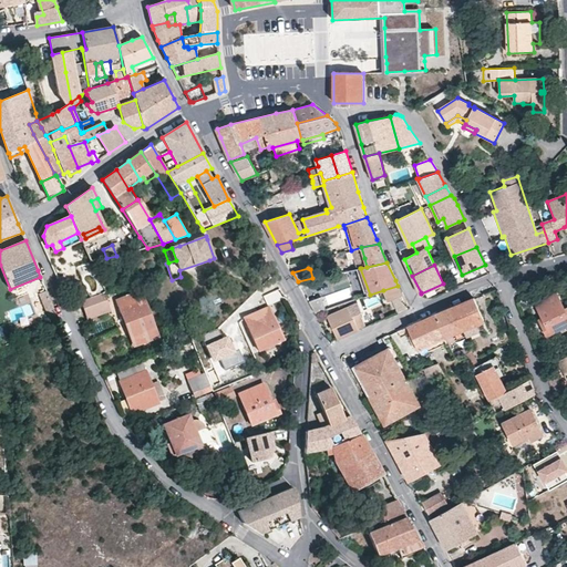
[(362,297),(370,295),(360,268),(353,270),(362,297)]
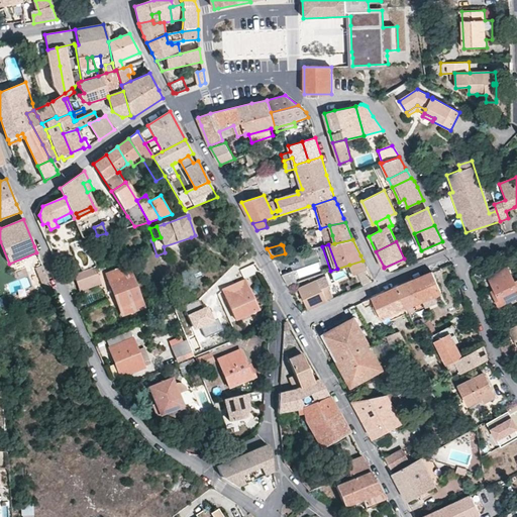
[(108,267),(111,273),(128,267),(126,261),(108,267)]
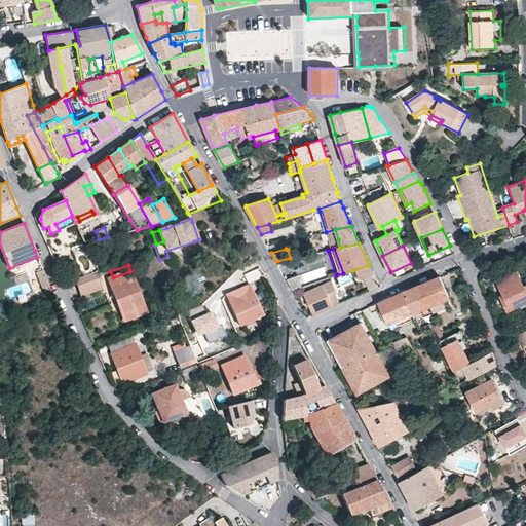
[(374,273),(369,265),(355,269),(361,279),(365,277),(374,273)]
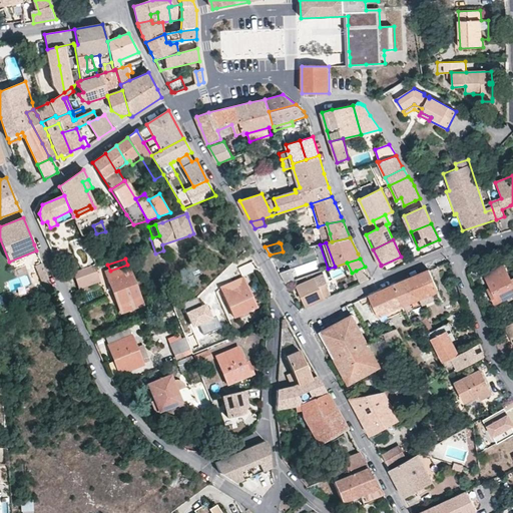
[(40,260),(33,263),(45,291),(52,288),(40,260)]
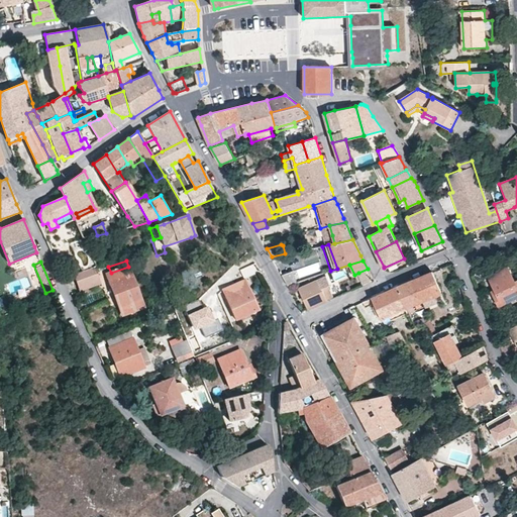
[(133,303),(141,300),(128,267),(111,273),(107,275),(111,285),(122,315),(135,310),(133,303)]
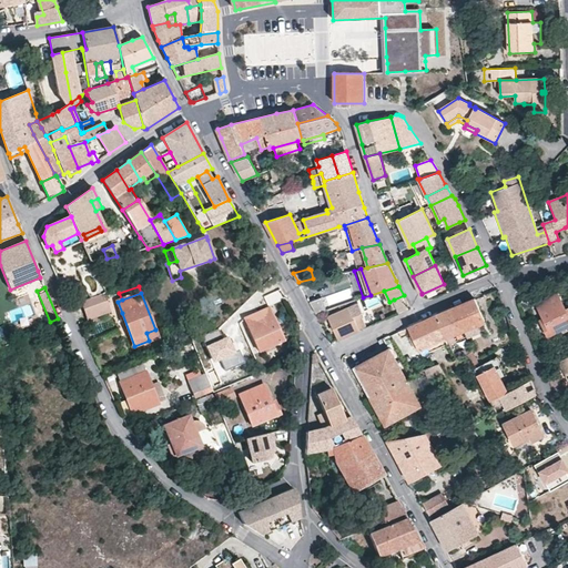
[(110,312),(103,294),(90,298),(82,302),(88,320),(110,312)]
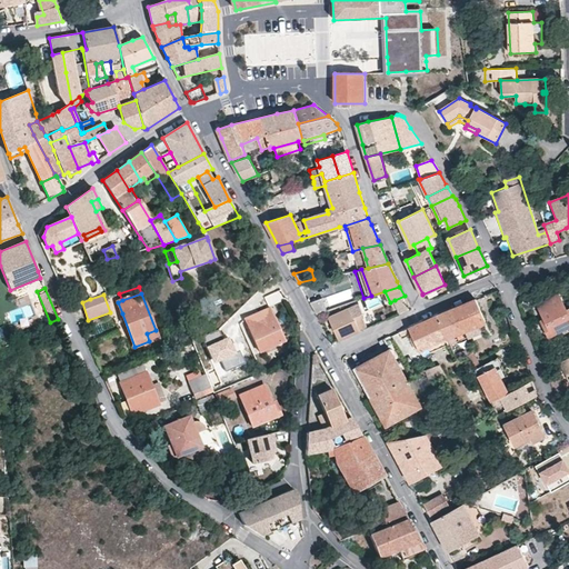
[(332,297),(331,295),(310,302),(317,315),(337,308),(337,307),(332,297)]
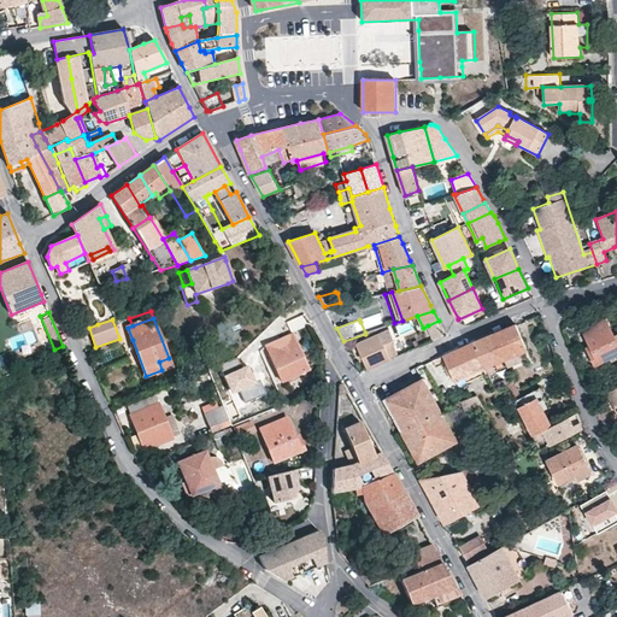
[(365,333),(372,330),(368,319),(360,322),(365,333)]
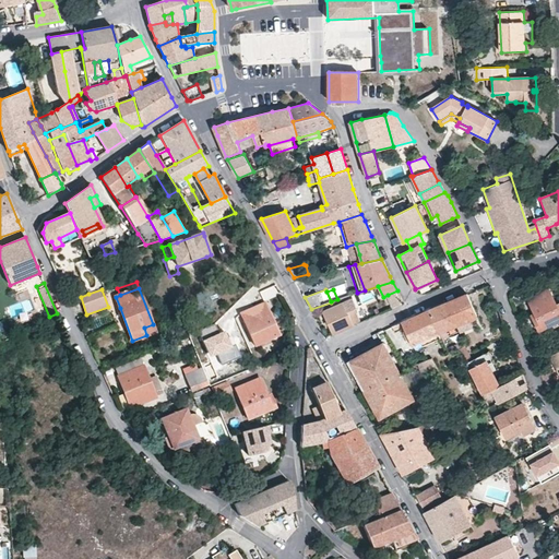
[(558,302),(557,305),(549,289),(528,299),(534,311),(537,319),(535,320),(539,330),(552,324),(558,321),(558,320),(558,302)]
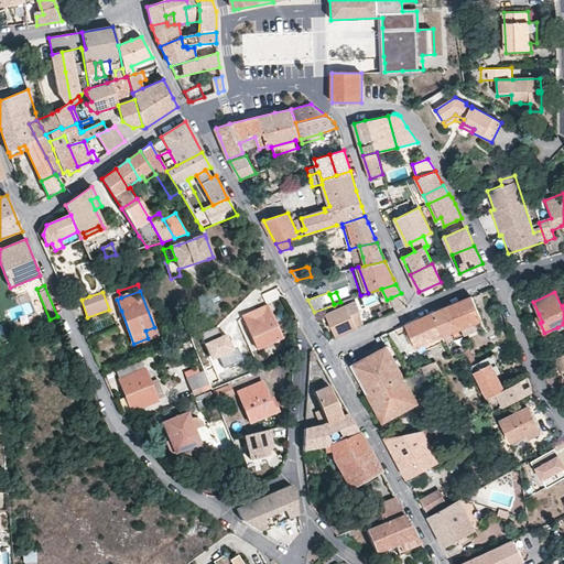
[(235,308),(242,315),(252,338),(258,349),(282,338),(267,305),(264,306),(251,293),(235,308)]
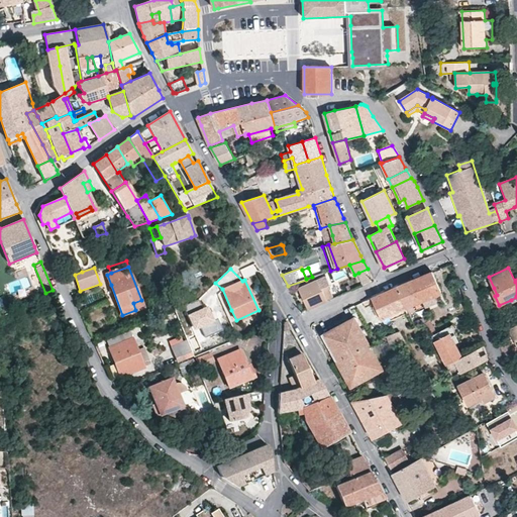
[(368,269),(358,273),(364,285),(372,281),(372,278),(368,269)]
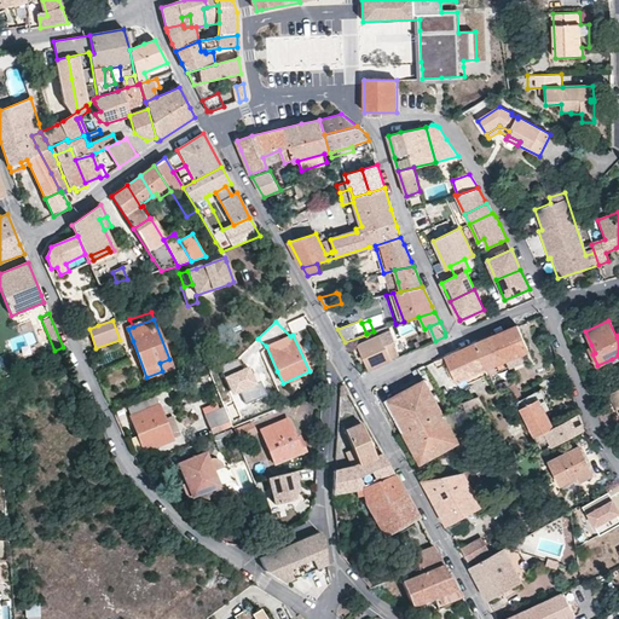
[(527,351),(518,325),(495,335),(505,359),(520,353),(527,351)]
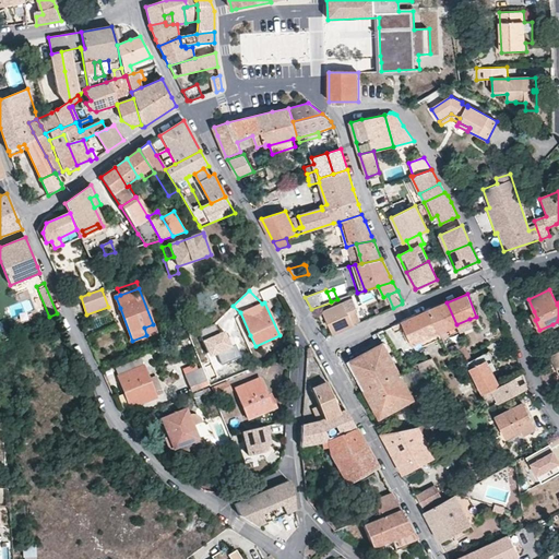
[(354,309),(347,311),(344,302),(322,312),(333,335),(354,325),(354,324),(359,321),(354,309)]
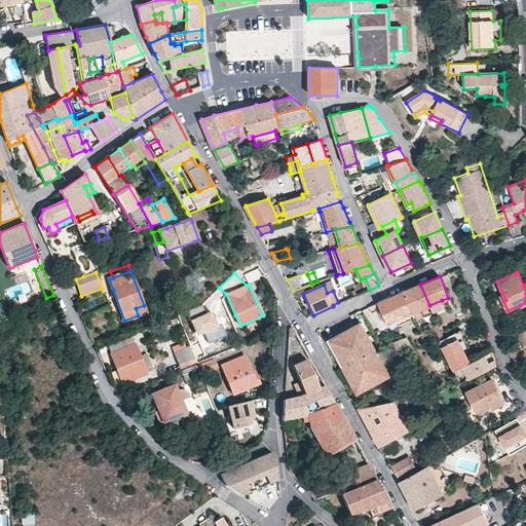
[(420,285),(404,292),(413,312),(429,305),(420,285)]
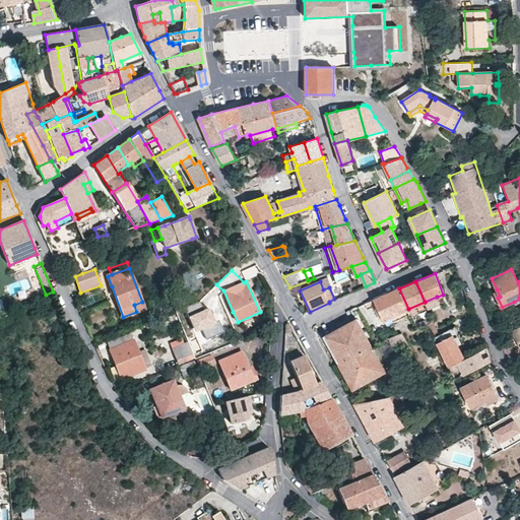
[(399,288),(374,300),(383,320),(385,319),(408,309),(399,288)]
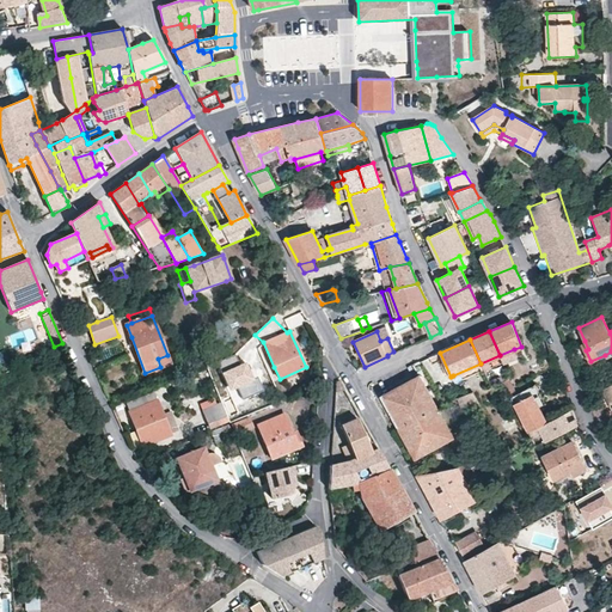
[(500,355),(503,363),(518,357),(514,349),(500,355)]
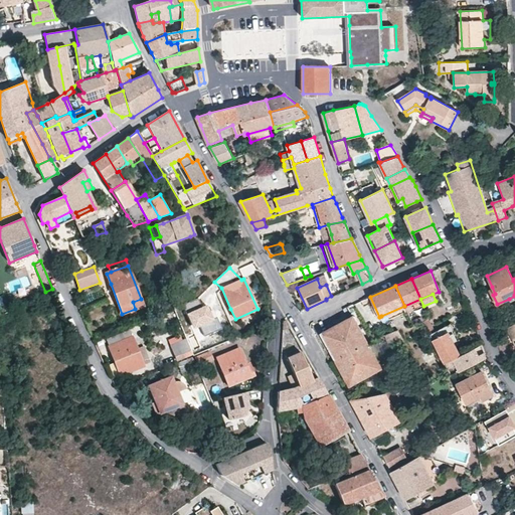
[(406,311),(406,313),(423,306),(420,299),(404,306),(406,311)]
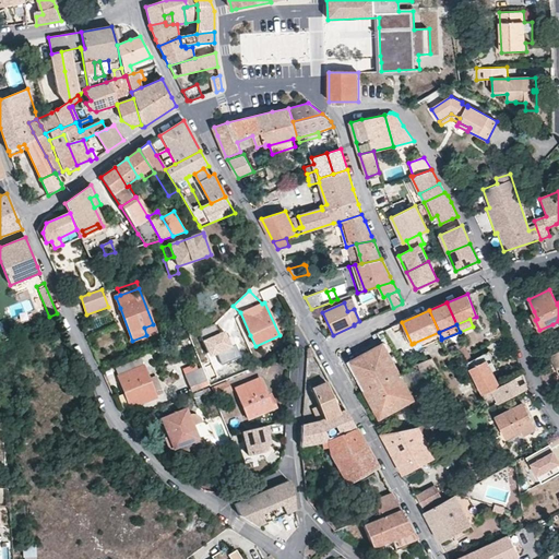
[(441,337),(439,332),(414,343),(416,348),(441,337)]
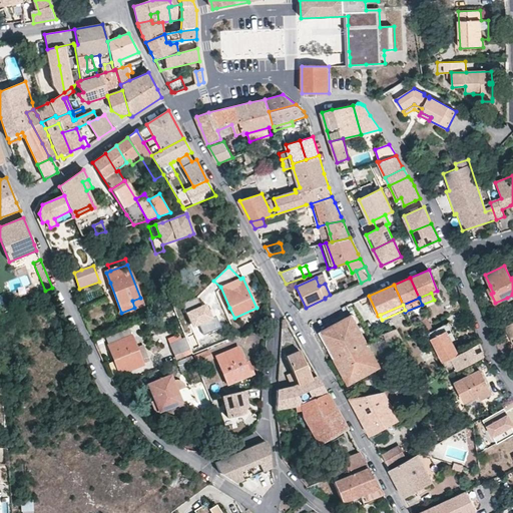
[(319,331),(334,359),(366,341),(351,314),(319,331)]
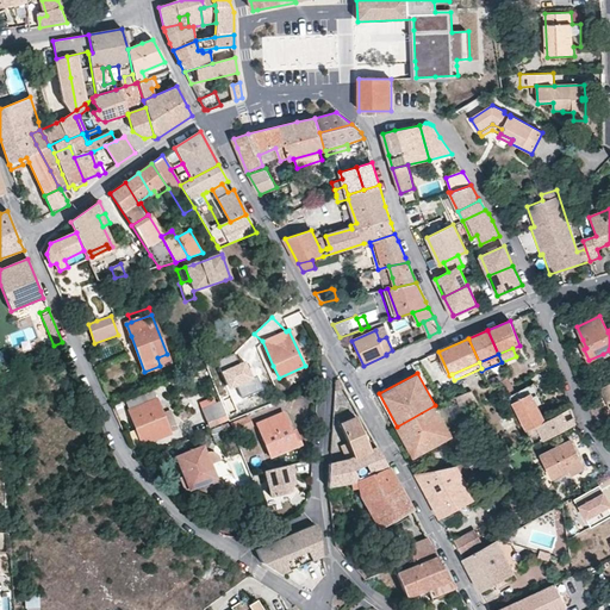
[(508,377),(500,380),(506,392),(508,393),(515,391),(508,377)]
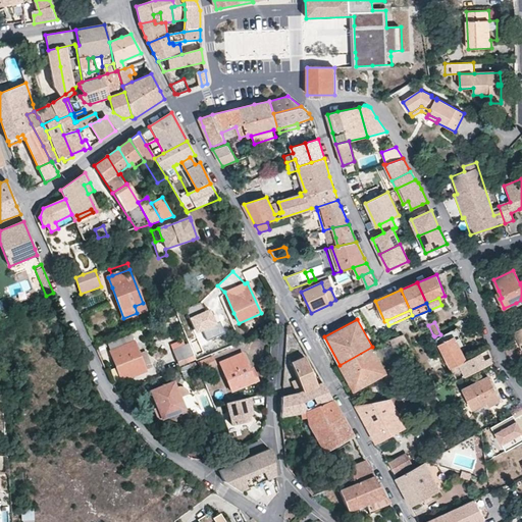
[(420,328),(422,333),(424,333),(426,337),(433,335),(428,325),(420,328)]
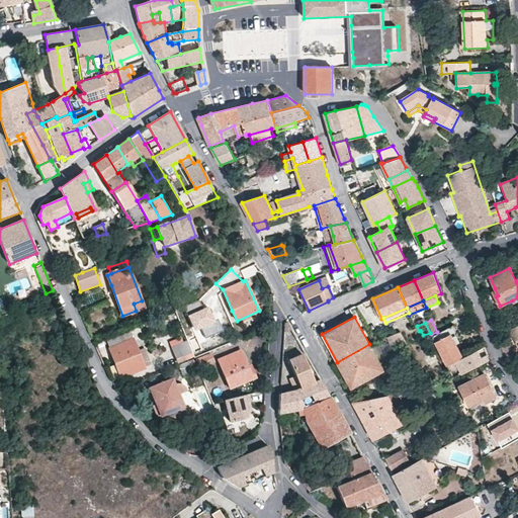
[(434,341),(450,334),(455,344),(461,341),(453,325),(432,336),(434,341)]
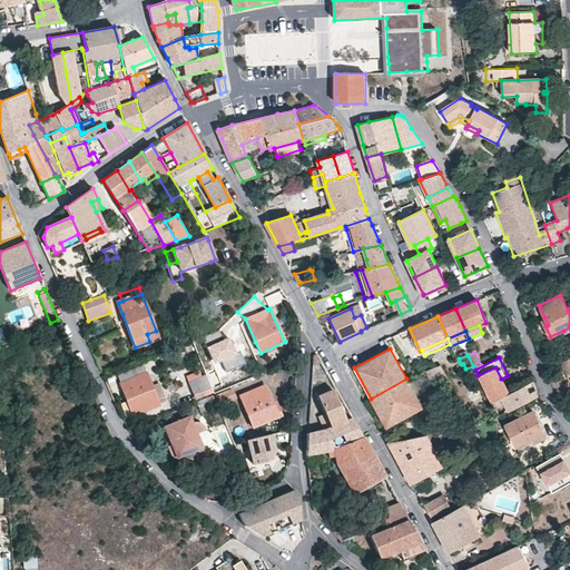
[(409,362),(405,363),(412,376),(422,372),(416,362),(411,365),(409,362)]
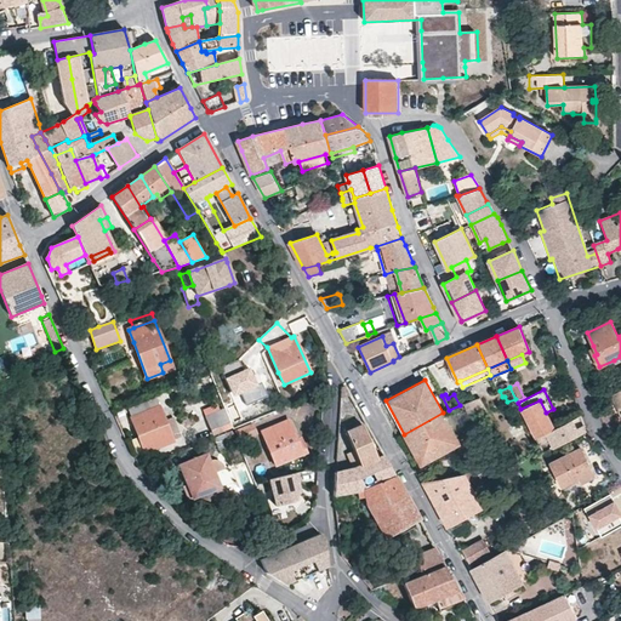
[(463,404),(469,416),(486,411),(479,398),(463,404)]
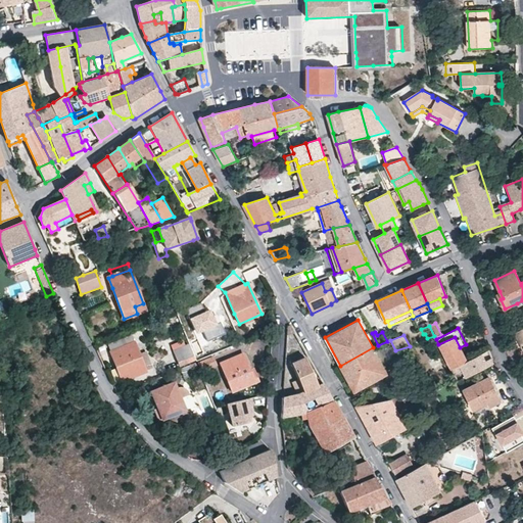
[(452,369),(467,361),(460,347),(455,337),(438,344),(452,369)]
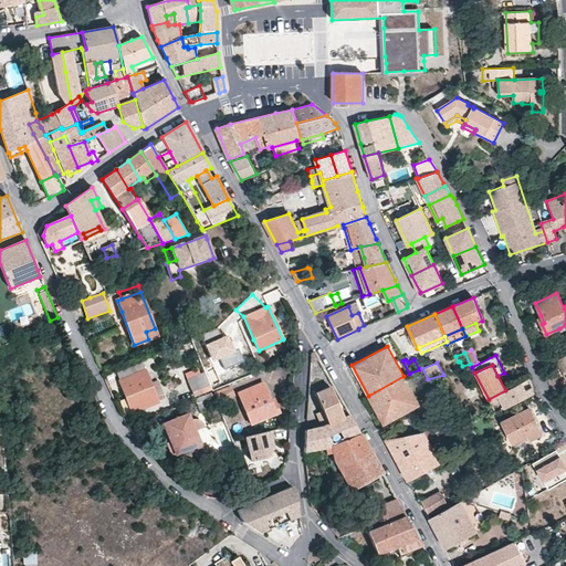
[(121,380),(119,380),(132,412),(157,402),(145,371),(135,375),(132,367),(117,373),(121,380)]
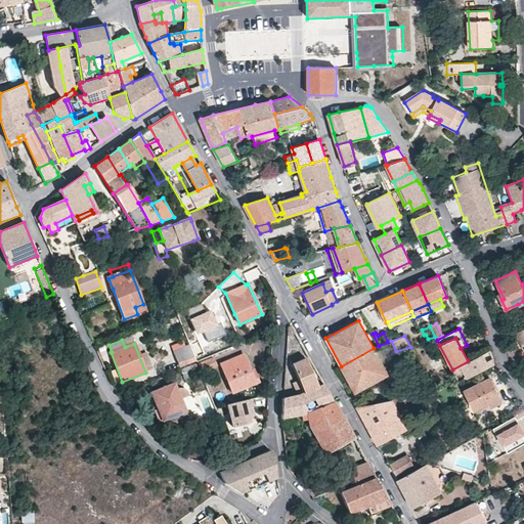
[(194,360),(188,346),(174,352),(180,366),(194,360)]
